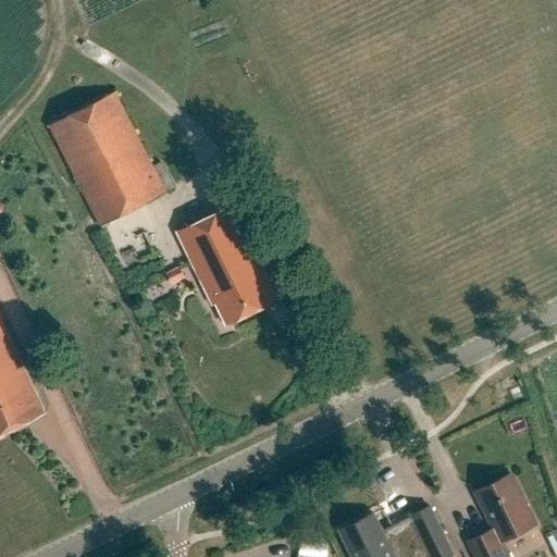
[(115,91),(49,125),(100,226),(166,193),(115,91)]
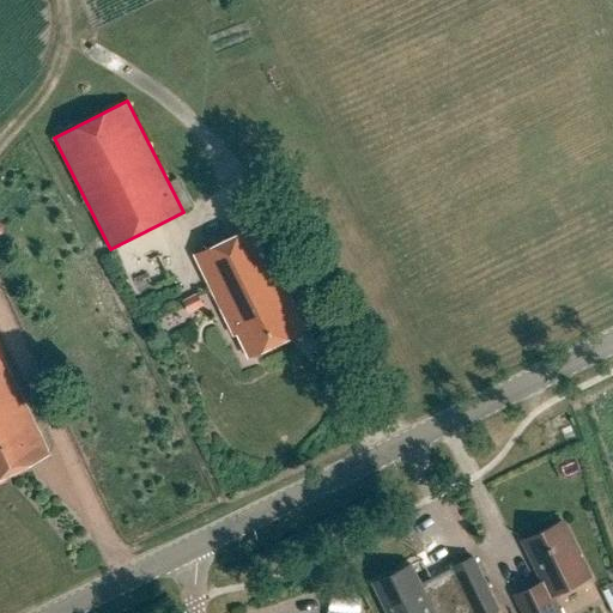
[(194,256),(234,335),(237,334),(249,358),(305,329),(255,226),(194,256)]
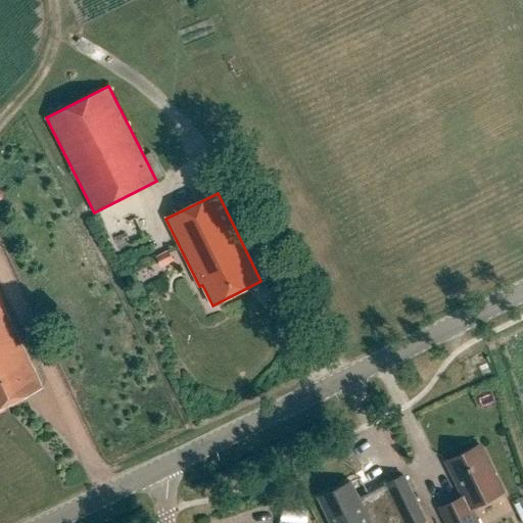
[(0,409),(42,388),(0,300),(0,409)]
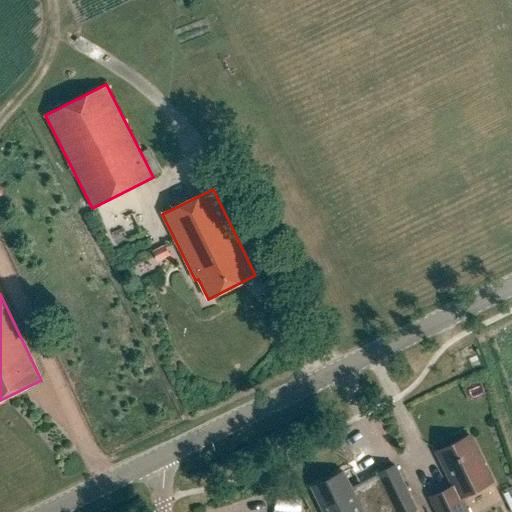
[(453,487),(431,498),(437,511),(467,511),(460,498),(492,482),(470,436),(436,452),(453,487)]
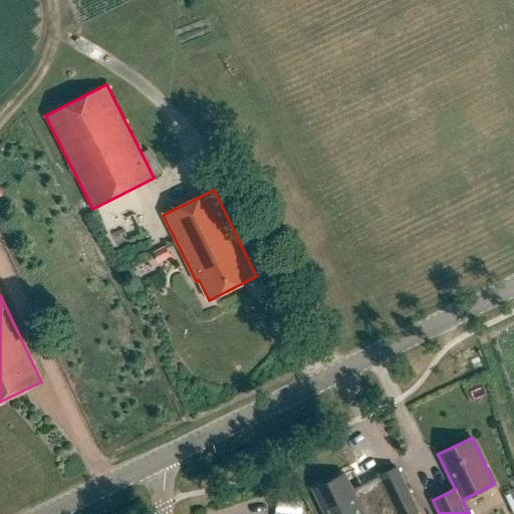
[(410,513),(418,511),(397,468),(379,476),(380,478),(353,492),(344,474),(313,489),(324,513),(410,513)]
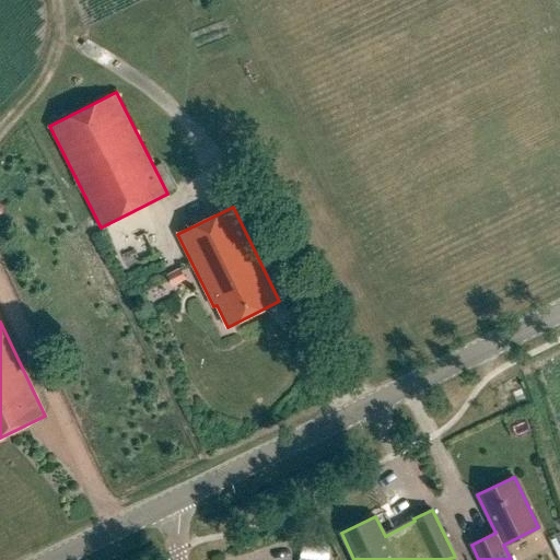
All buildings are outlined.
